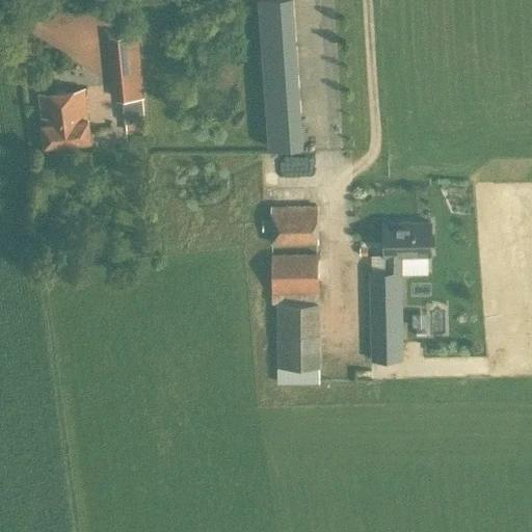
[(291,0),(258,0),(268,148),(302,145),(291,0)]
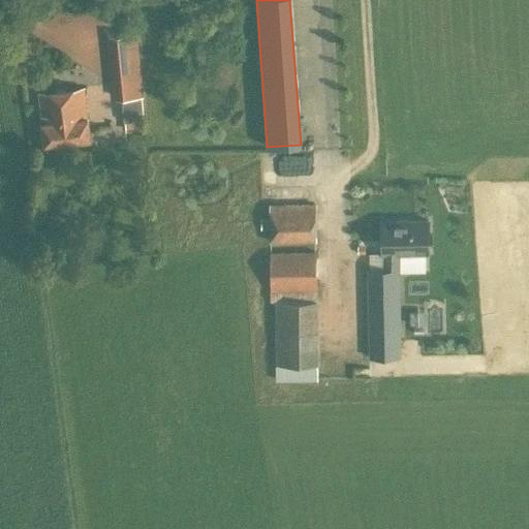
[(109,35),(115,99),(144,96),(137,32),(109,35)]
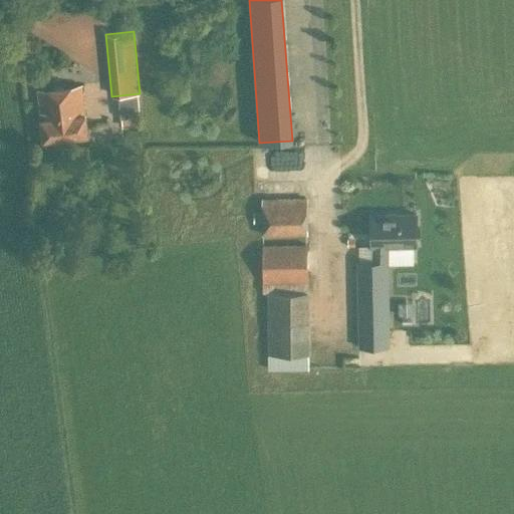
[(43,140),(87,135),(81,85),(37,90),(43,140)]
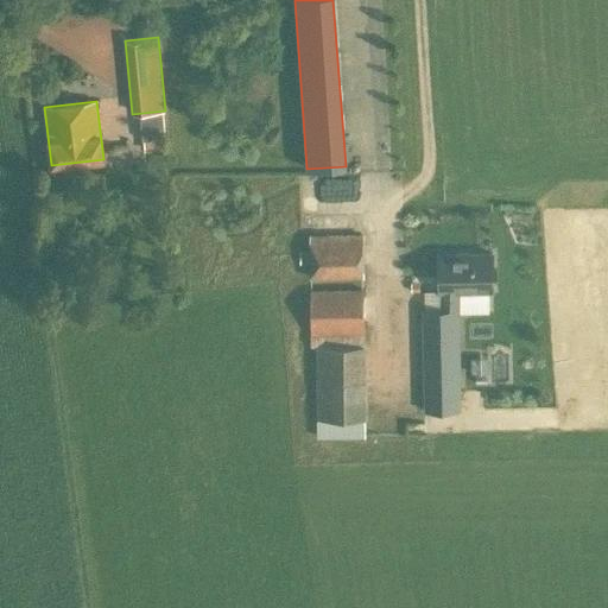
[(309,264),(309,278),(365,277),(363,234),(310,235),(310,249),(299,249),(301,264),(309,264)]
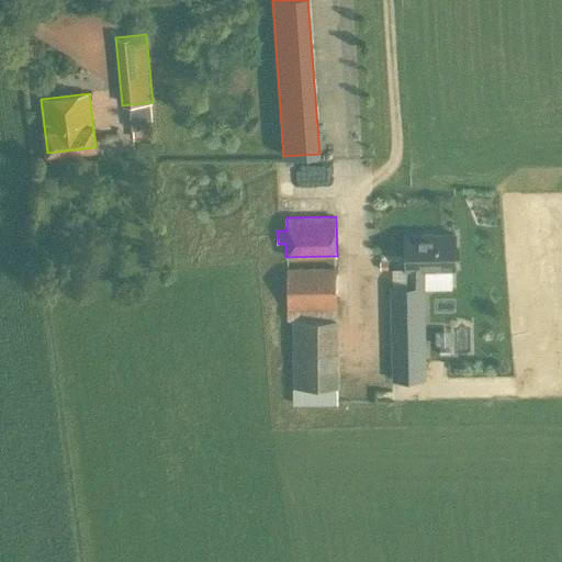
[(405,235),(406,270),(406,285),(390,285),(392,380),(426,380),(424,285),(425,285),(425,269),(456,269),(454,234),(405,235)]
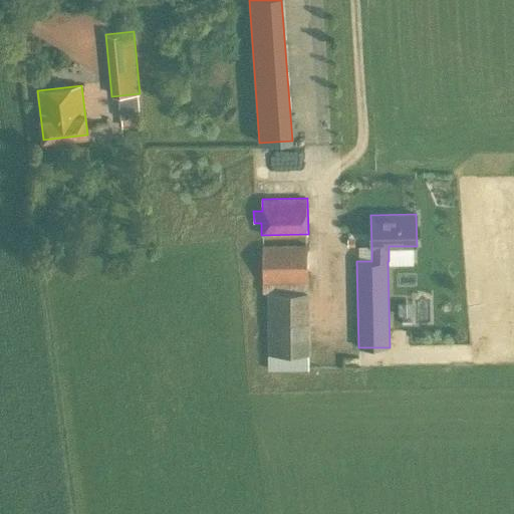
[(309,369),(308,353),(309,353),(306,244),(262,244),(263,292),(266,292),(268,370),(309,369)]
